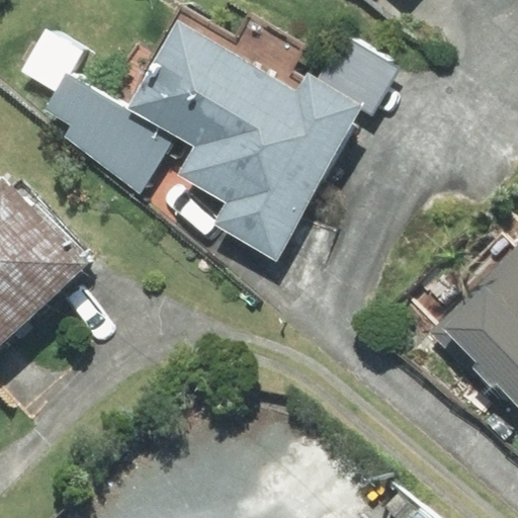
[(217,225),(276,259),(363,107),(317,81),(293,67),(304,50),(251,20),(237,46),(182,14),(130,105),(197,145),(181,174),(230,201),(217,225)]
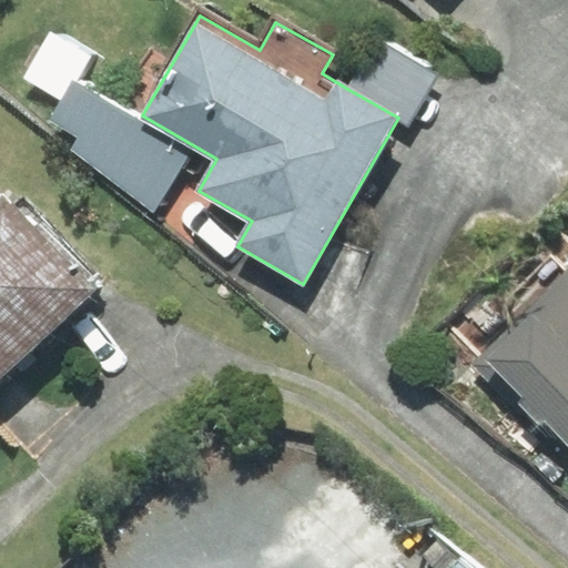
[(375,40),(347,89),(398,118),(409,123),(437,75),(375,40)]
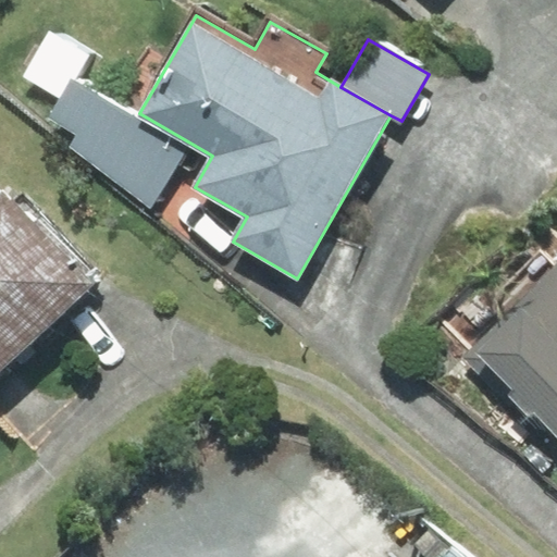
[(149,207),(187,149),(74,79),(49,118),(77,134),(72,146),(149,207)]
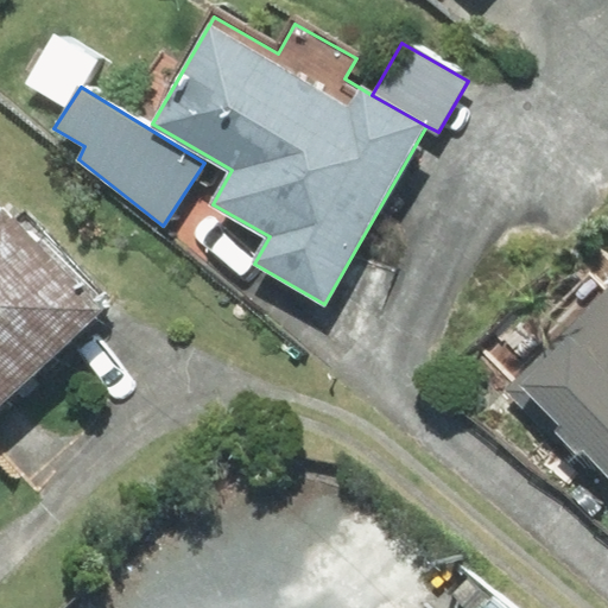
[(0,403),(100,309),(1,204),(0,206),(0,403)]
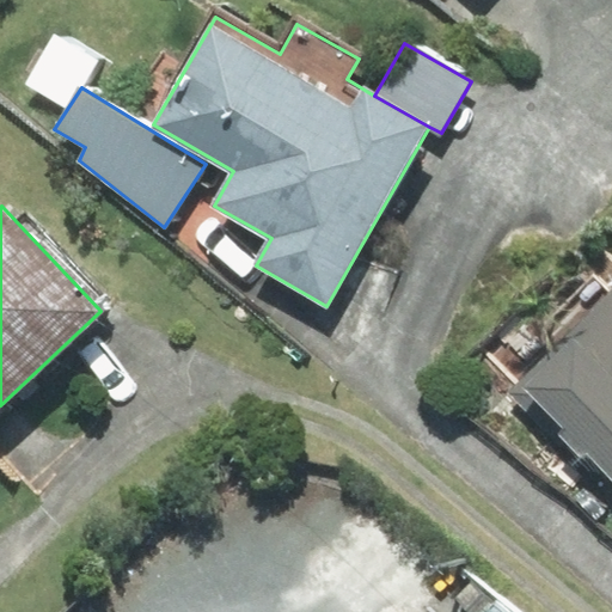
[(583,454),(611,482),(611,292),(510,393),(580,463),(583,454)]
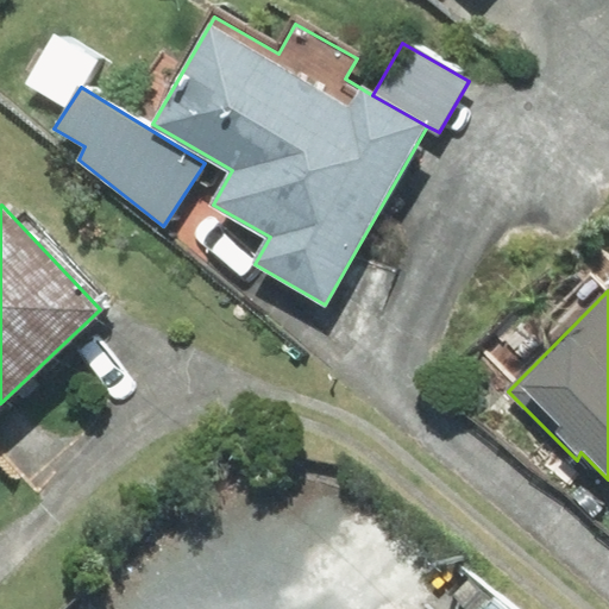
All buildings are outlined.
